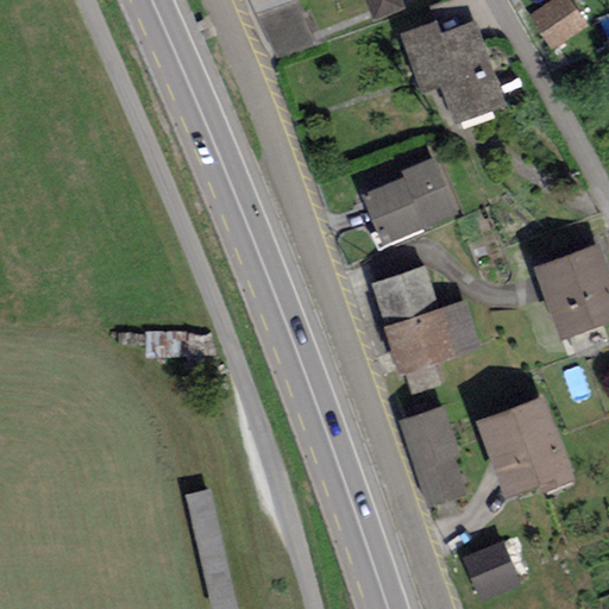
[(294,0),(249,0),(275,57),(312,41),(294,0)]
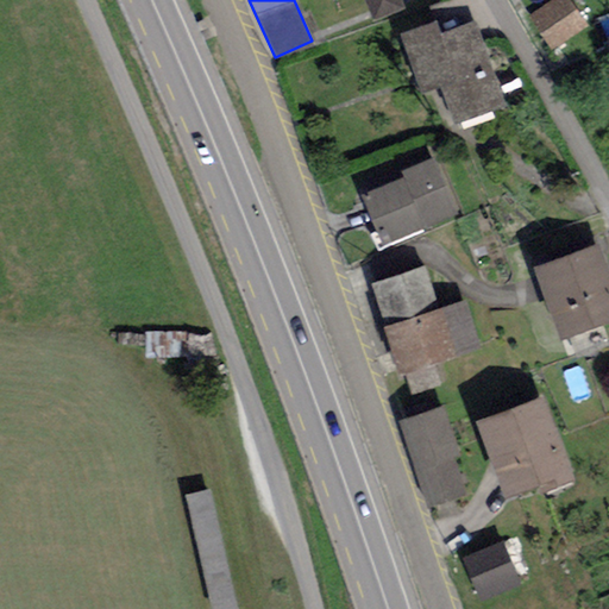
[(366,0),(374,17),(402,5),(400,0),(366,0)]
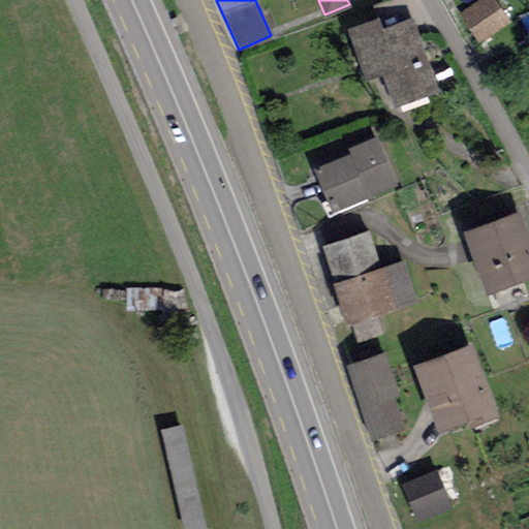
[(483,0),(460,17),(481,47),(514,23),(497,0),(483,0)]
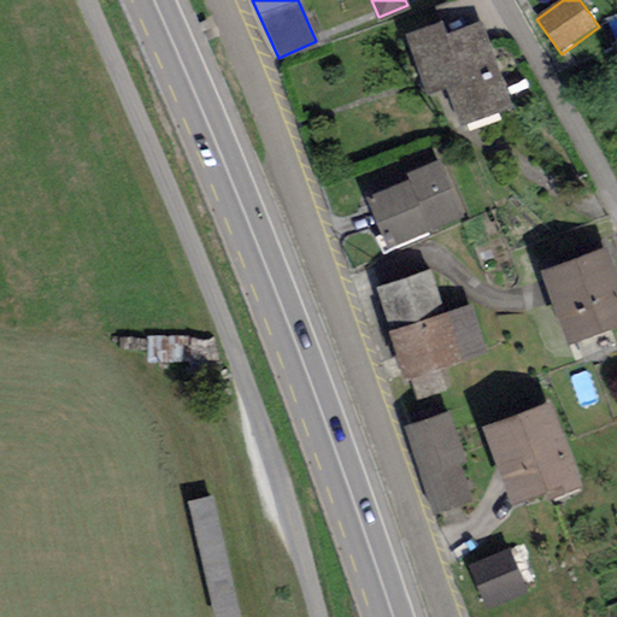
[(442,18),(405,30),(427,92),(445,86),(459,125),(512,107),(481,19),(447,30),(442,18)]
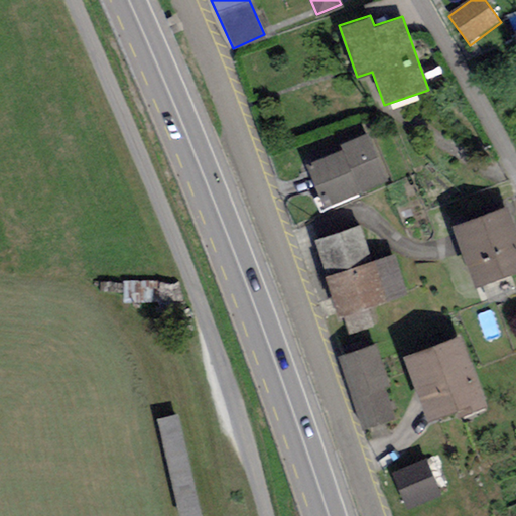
[(342,150),(308,164),(326,206),(388,179),(368,130),(338,142),(342,150)]
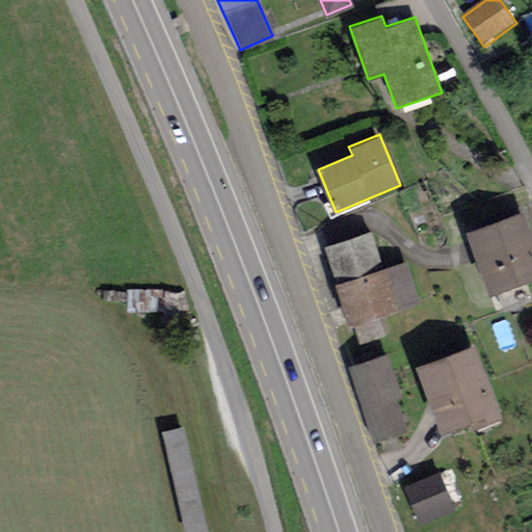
[(531,233),(524,209),(467,229),(488,292),(531,276),(531,233)]
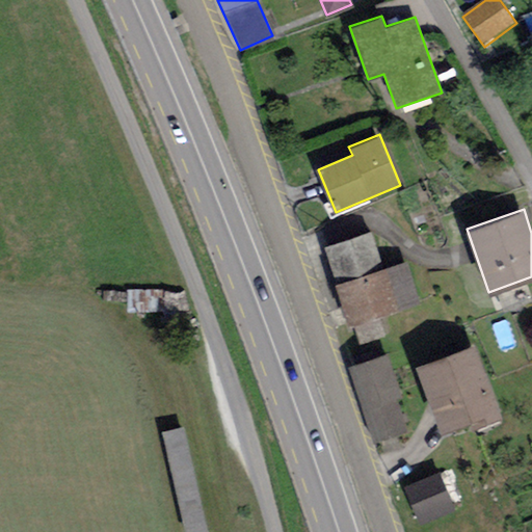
[(419,300),(404,260),(382,267),(369,231),(323,246),(350,324),(419,300)]
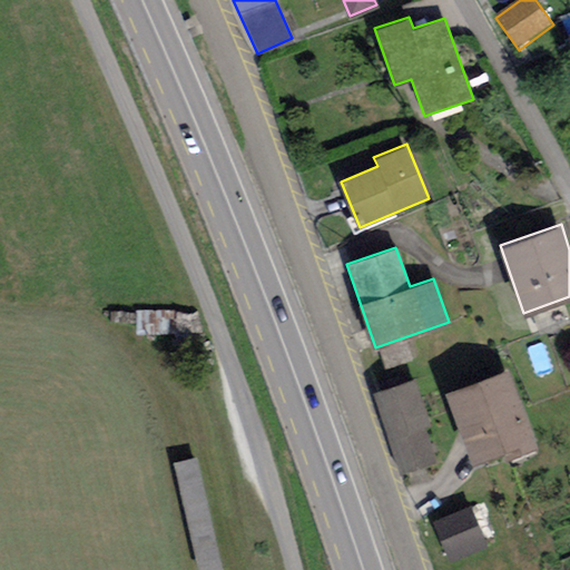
[(538,445),(508,367),(448,391),(474,461),(503,450),(507,458),(538,445)]
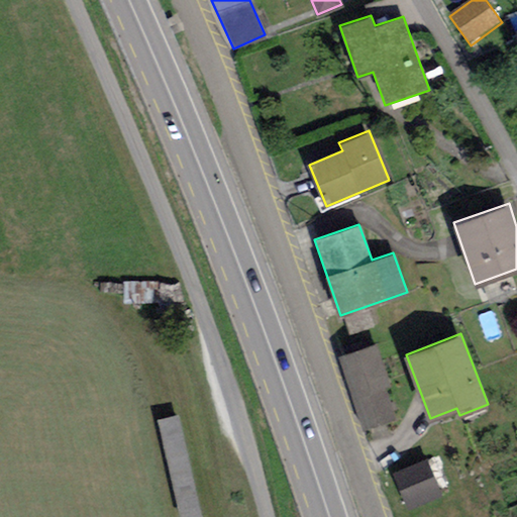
[(374,344),(340,356),(366,425),(395,414),(386,389),(390,387),(374,344)]
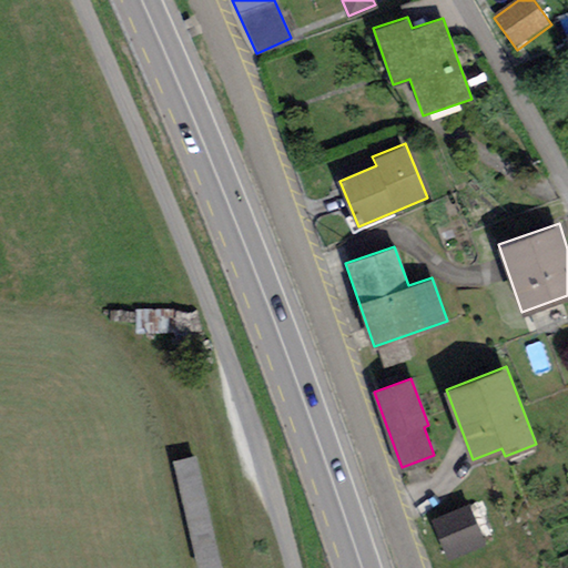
[(195,453),(172,458),(198,567),(215,567),(222,567),(195,453)]
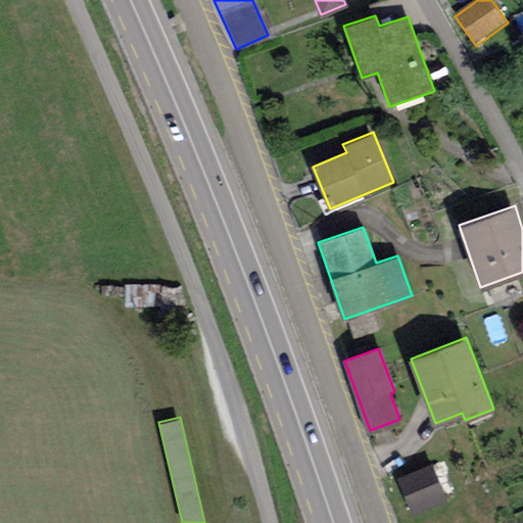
[(446,500),(430,463),(397,477),(413,514),(446,500)]
